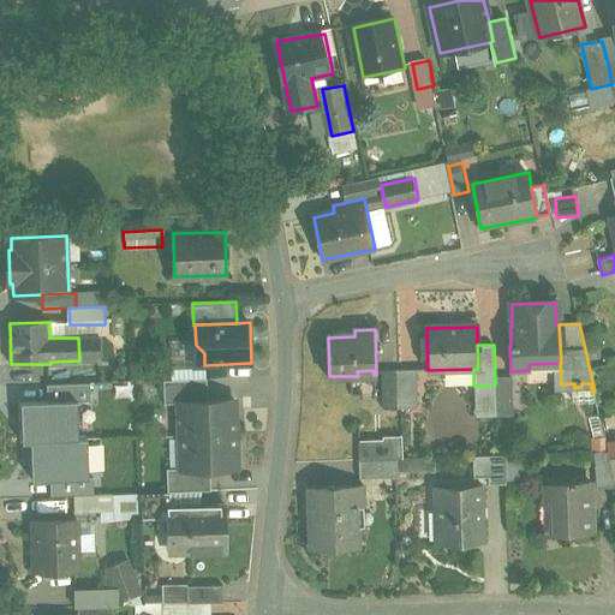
[(401,408),(400,371),(383,372),(383,410),(401,408)]
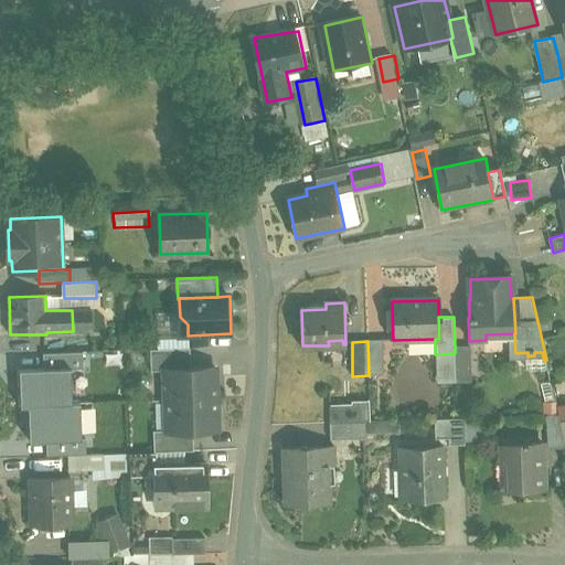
[(384,375),(383,341),(368,341),(369,375),(384,375)]
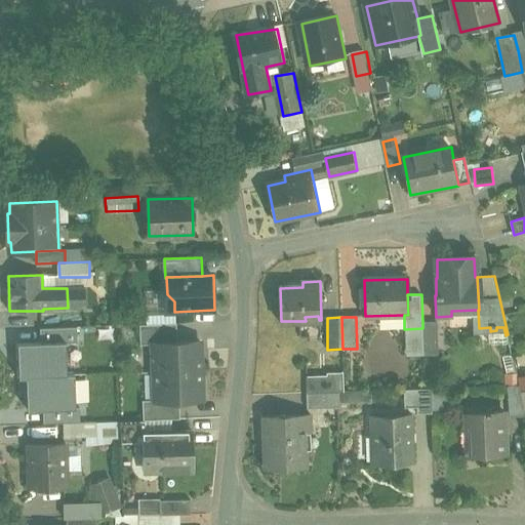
[(438,355),(437,322),(422,322),(422,328),(423,355),(438,355)]
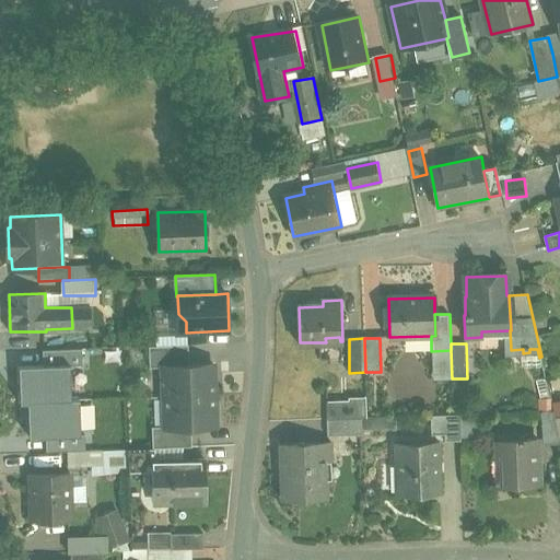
[(189,346),(150,347),(151,369),(164,368),(164,366),(190,365),(189,346)]
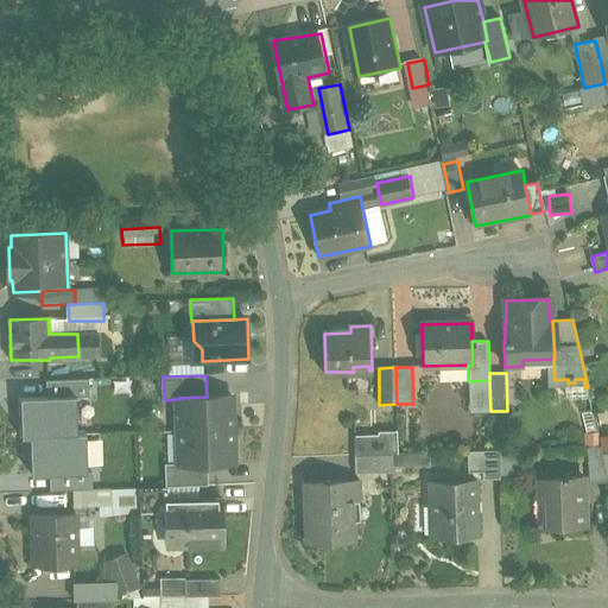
[(76,397),(76,398),(89,397),(89,380),(46,381),(48,398),(76,397)]
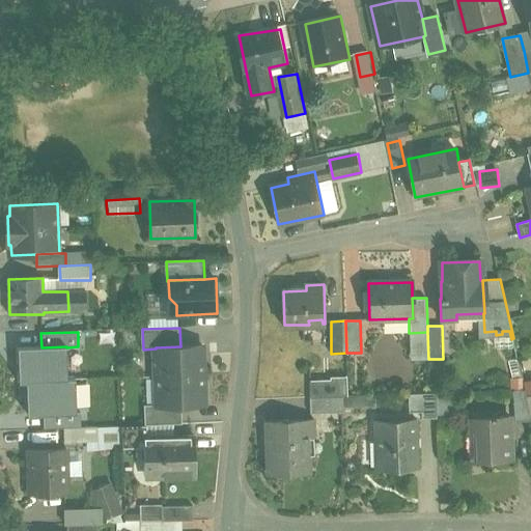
[(180,346),(156,347),(156,348),(157,376),(144,376),(144,378),(157,378),(158,404),(158,406),(183,406),(206,404),(205,390),(205,389),(205,383),(205,382),(204,368),(205,368),(204,367),(204,361),(204,360),(203,345),(180,346)]
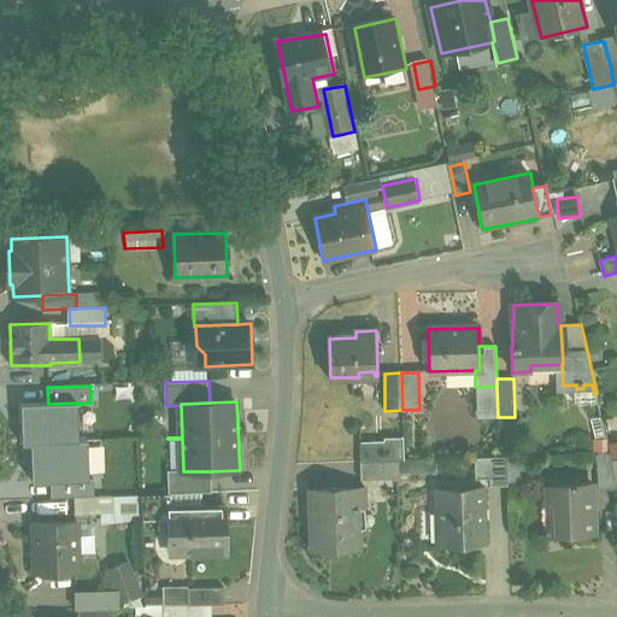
[(48,404),(21,404),(23,445),(30,445),(30,444),(78,441),(78,440),(77,404),(77,403),(48,404)]
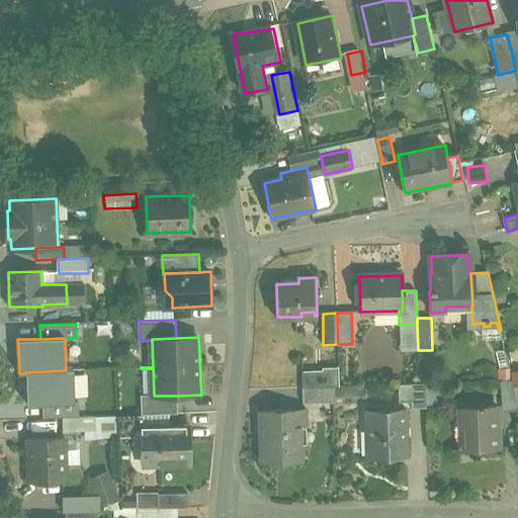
[(66,370),(25,372),(25,373),(26,405),(42,405),(75,404),(75,403),(73,369),(66,369),(66,370)]
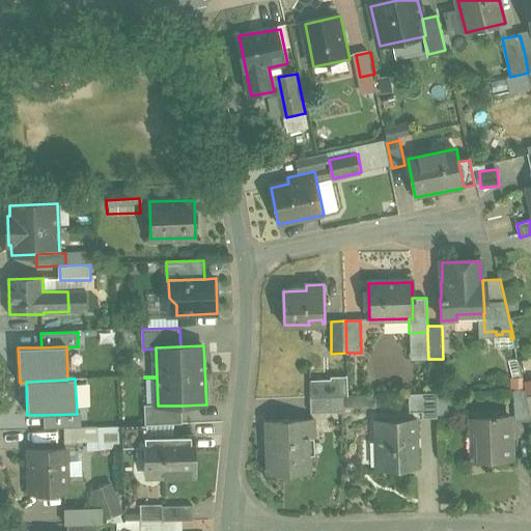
[(347,381),(310,382),(310,397),(343,396),(347,396),(347,381)]
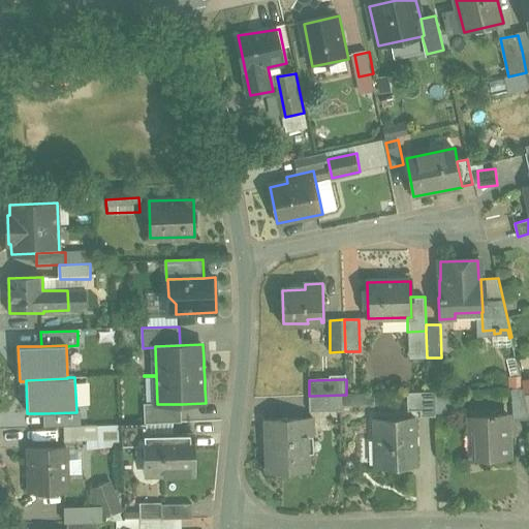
[(528,421),(528,413),(523,390),(511,390),(512,422),(528,421)]
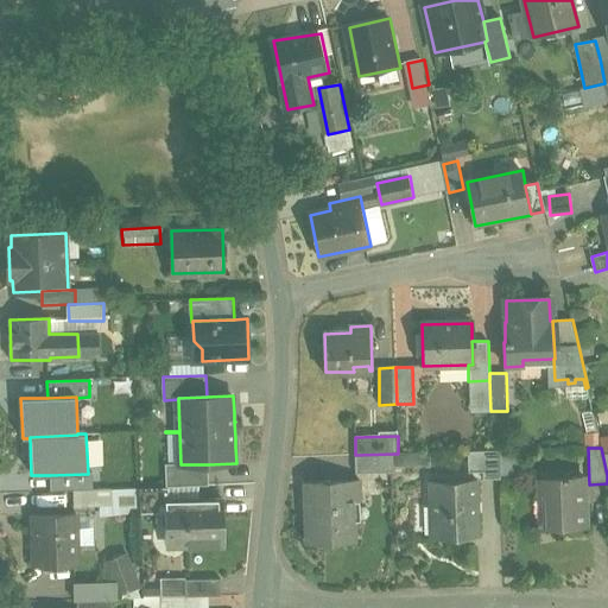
[(482,473),(482,451),(468,453),(468,474),(482,473)]
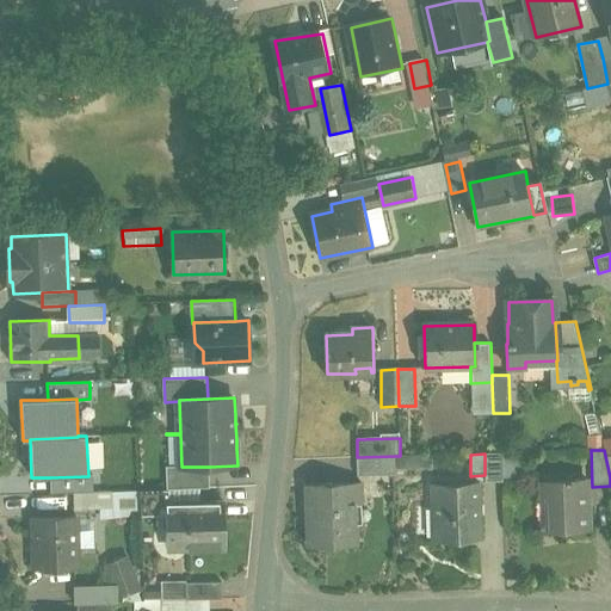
[(501,454),(485,454),(485,475),(485,482),(503,482),(501,454)]
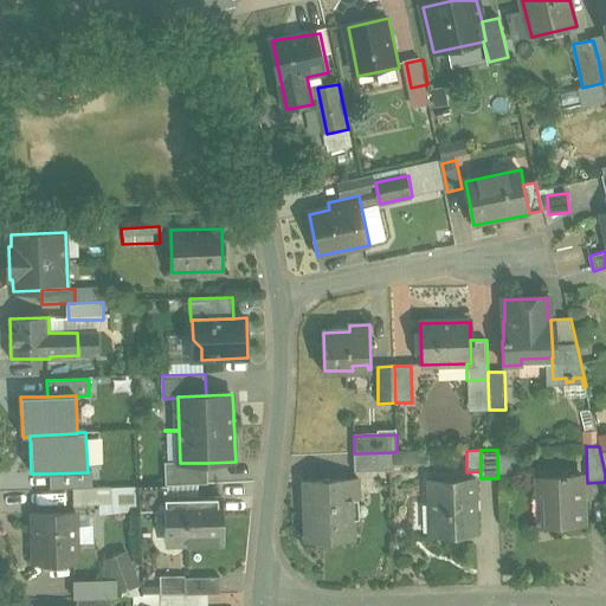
[(392,452),(354,453),(355,472),(392,472),(392,452)]
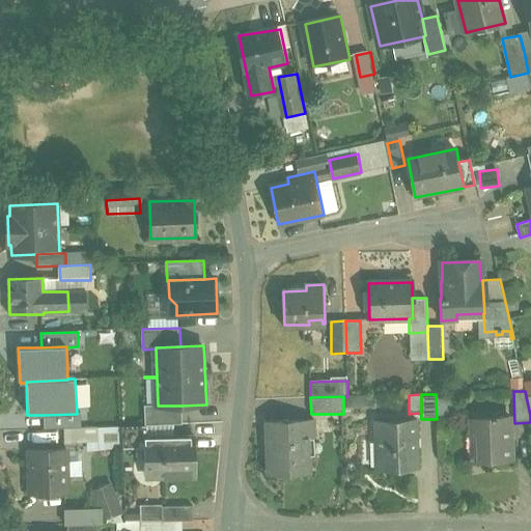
[(183,406),(158,406),(158,404),(145,406),(146,425),(184,424),(183,406)]
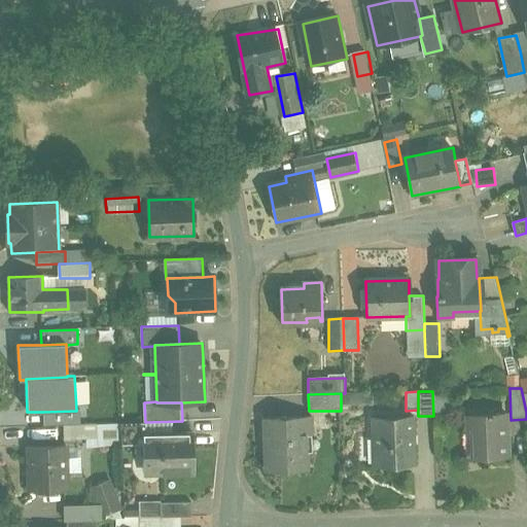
[(76,411),(43,412),(43,426),(63,425),(80,424),(79,409),(76,410),(76,411)]
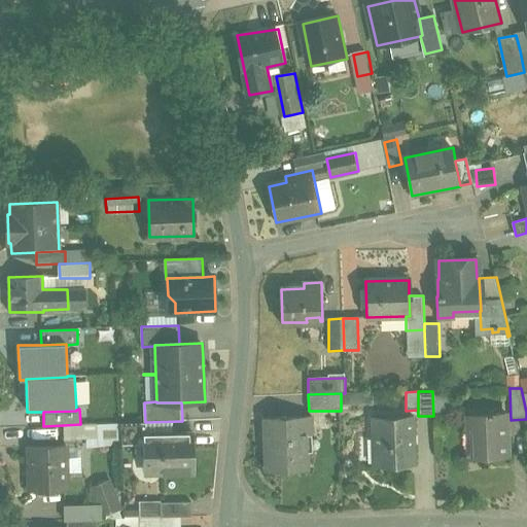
[(504,415),(467,416),(467,429),(472,429),(473,459),(506,457),(504,415)]
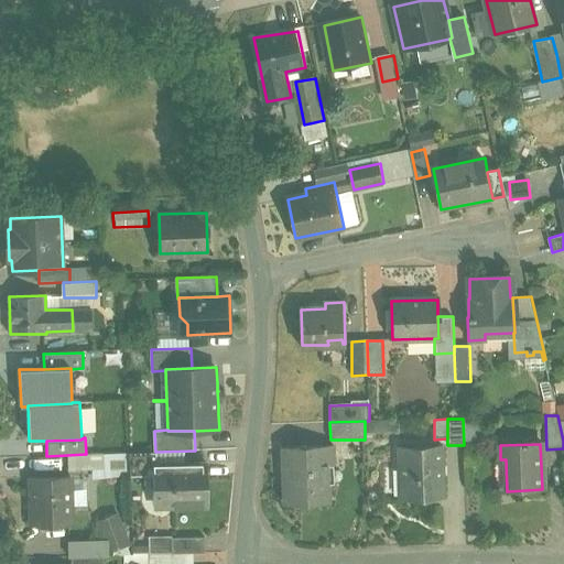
[(333,446),(283,448),(285,505),(328,502),(327,483),(324,483),(323,465),(333,465),(333,446)]
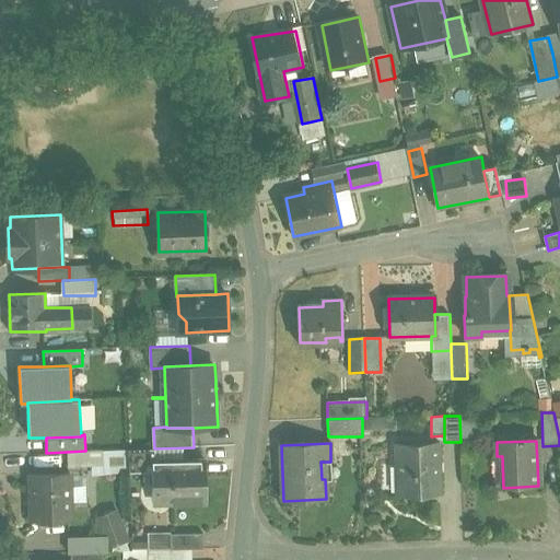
[(439,443),(395,444),(396,465),(397,465),(398,494),(396,494),(397,496),(441,494),(439,443)]
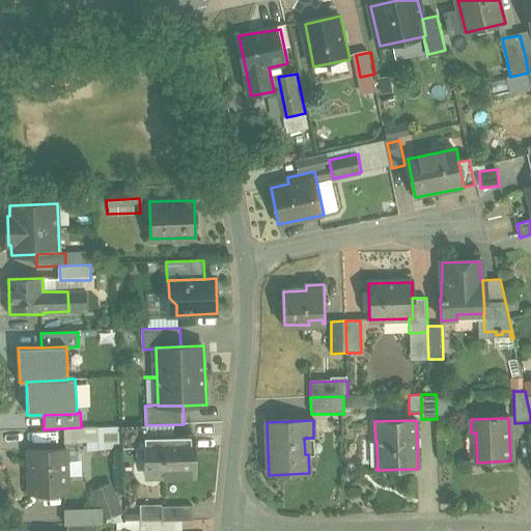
[(146,425),(123,426),(123,447),(145,447),(144,438),(146,438),(146,425)]
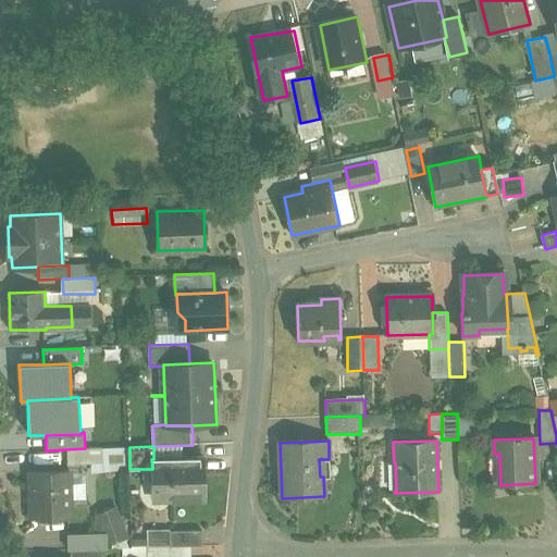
[(85,448),(66,449),(67,465),(102,463),(102,448),(85,448)]
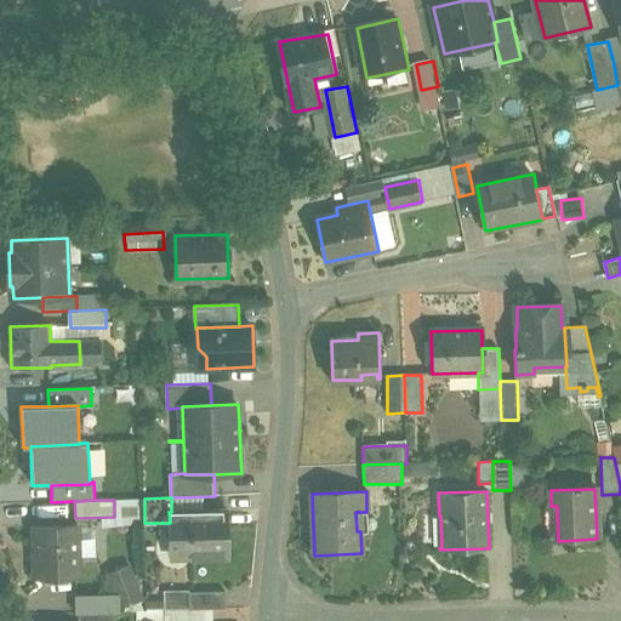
[(171,512),(169,512),(170,523),(170,542),(183,542),(183,557),(229,554),(228,511),(171,512)]
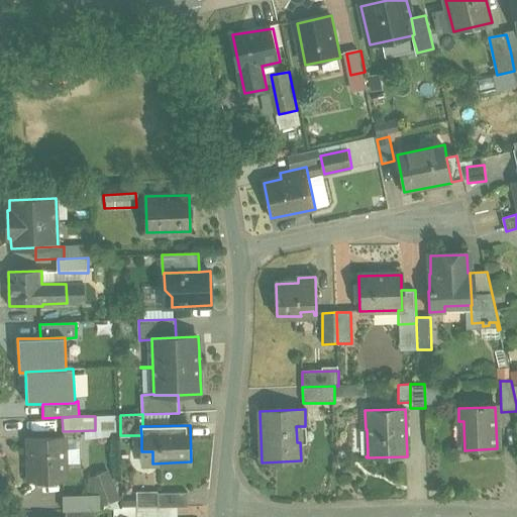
[(65,436),(29,437),(31,482),(66,481),(65,436)]
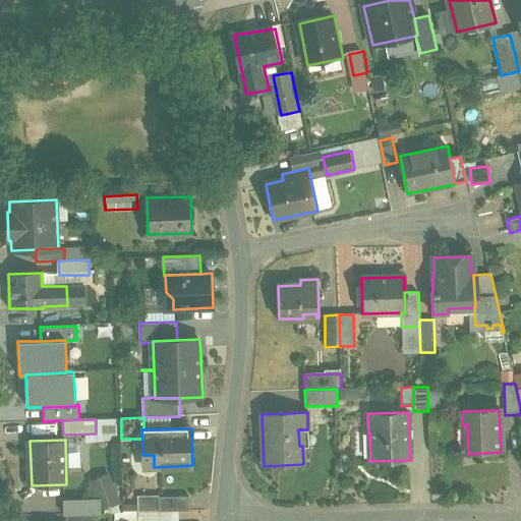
[(109,474),(88,482),(94,499),(100,499),(100,510),(119,503),(109,474)]
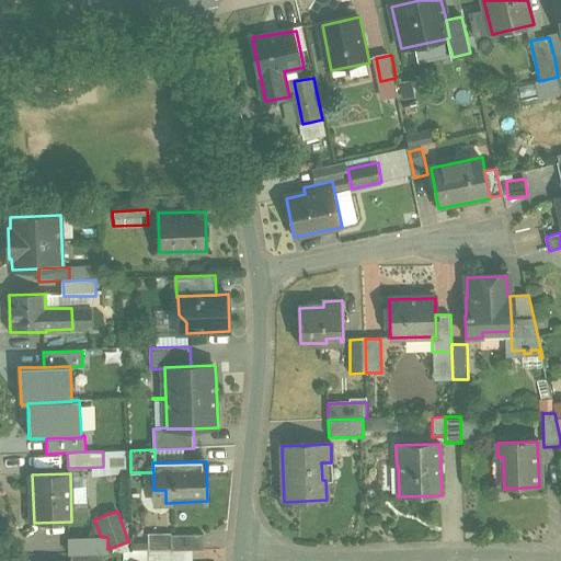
[(149,550),(172,550),(172,534),(149,535),(149,550)]
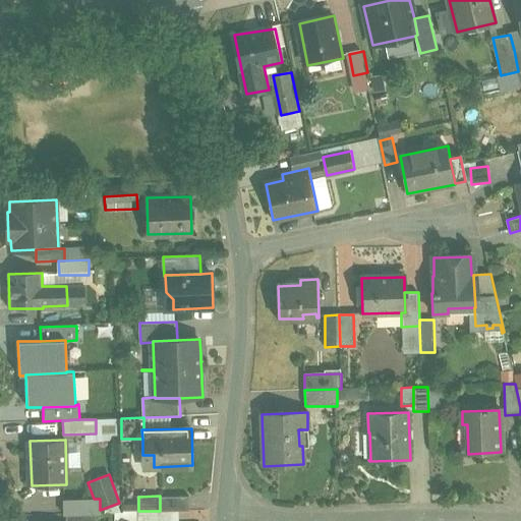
[(190,496),(160,496),(160,511),(178,510),(190,510),(190,496)]
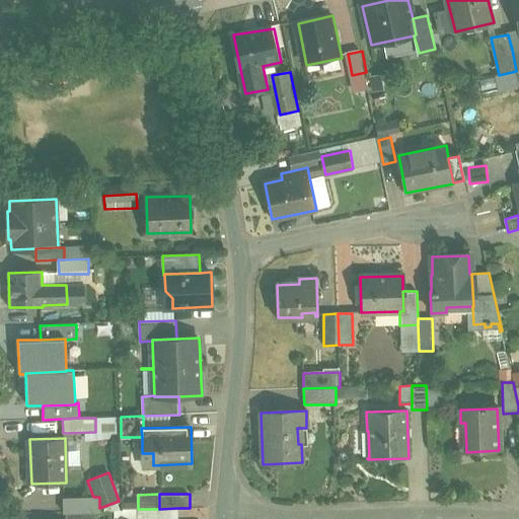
[(93,497),(64,497),(64,511),(99,511),(99,508),(99,497),(93,497)]
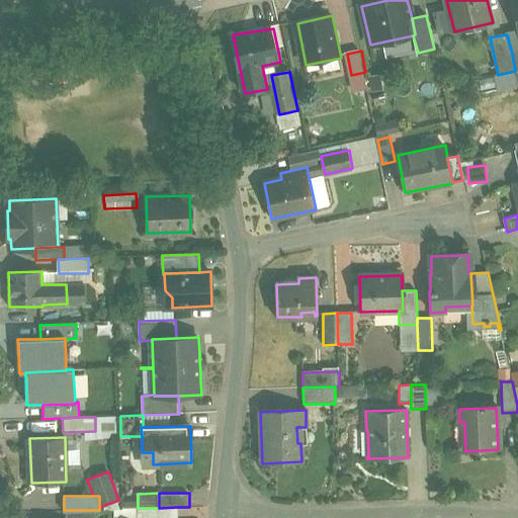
[(159,508),(138,508),(138,517),(177,517),(177,507),(159,508)]
